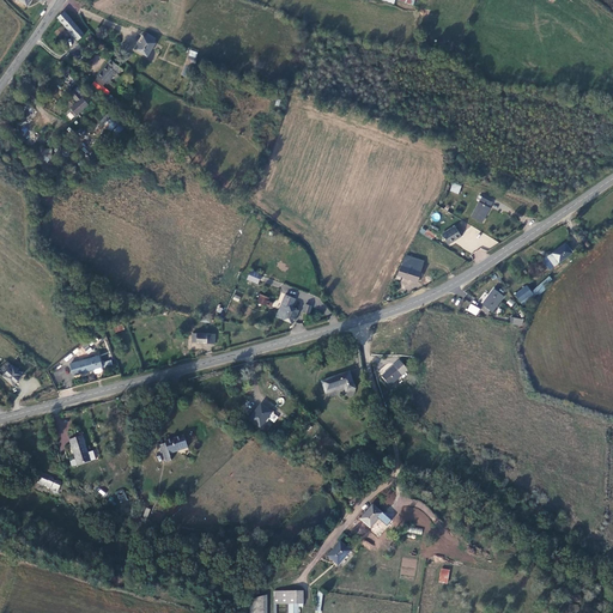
[(84,36),(73,22),(65,12),(59,16),(58,18),(77,41),(84,36)]
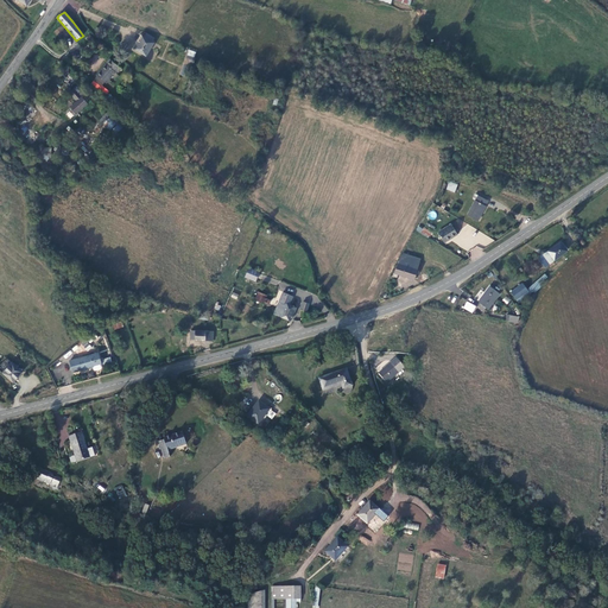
[(141,37),(134,50),(146,56),(153,43),(141,37)]
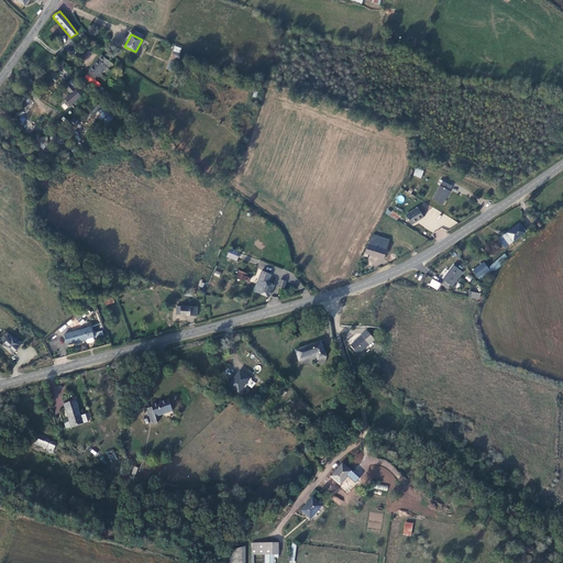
[(101,55),(89,69),(97,77),(106,66),(108,68),(111,64),(101,55)]
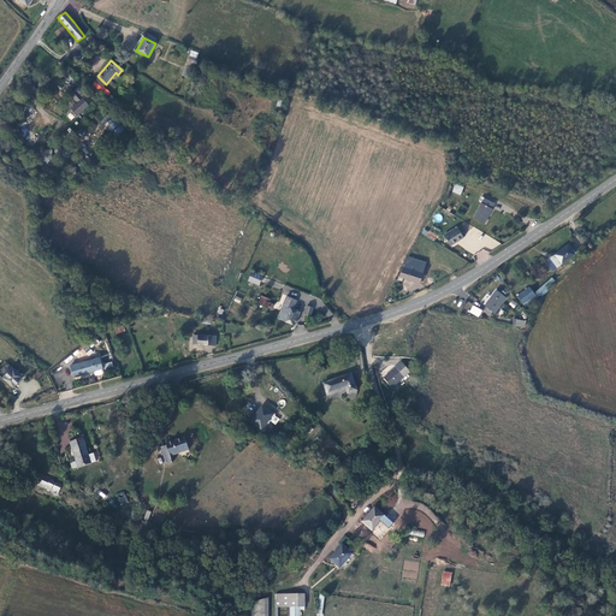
[(80,98),(72,92),(69,95),(71,98),(76,102),(80,98)]
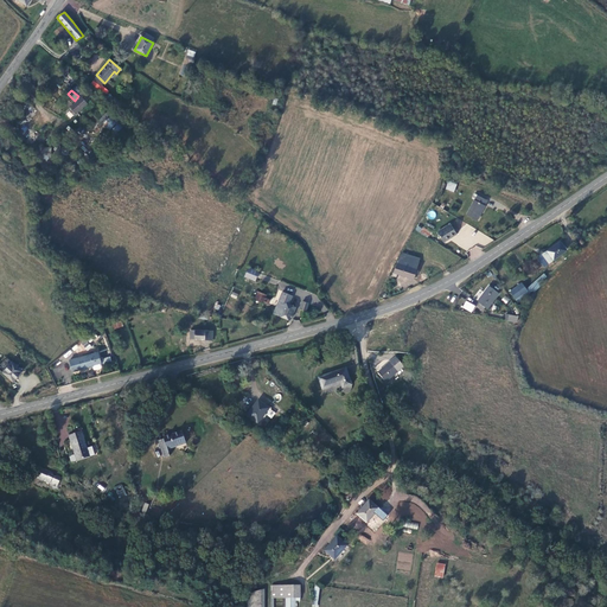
[(69,107),(77,115),(88,103),(81,96),(69,107)]
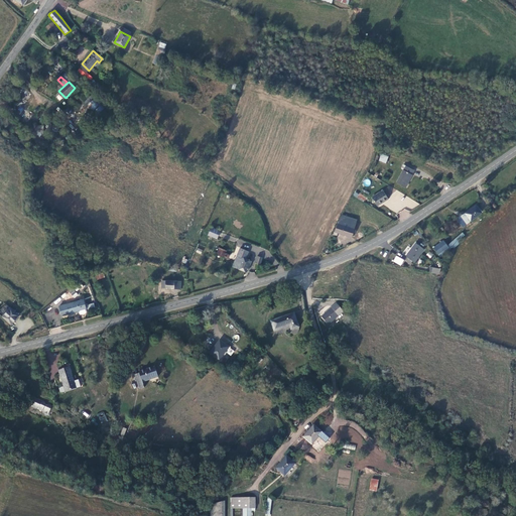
[(93,102),(90,108),(100,113),(103,107),(93,102)]
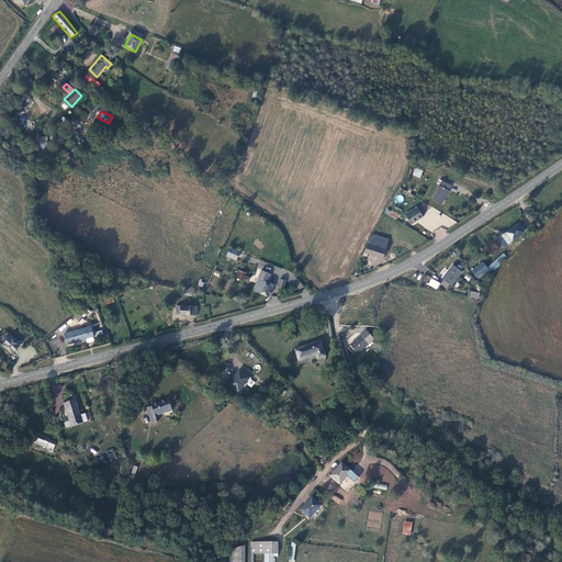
[(412,175),(420,178),(424,170),(415,167),(412,175)]
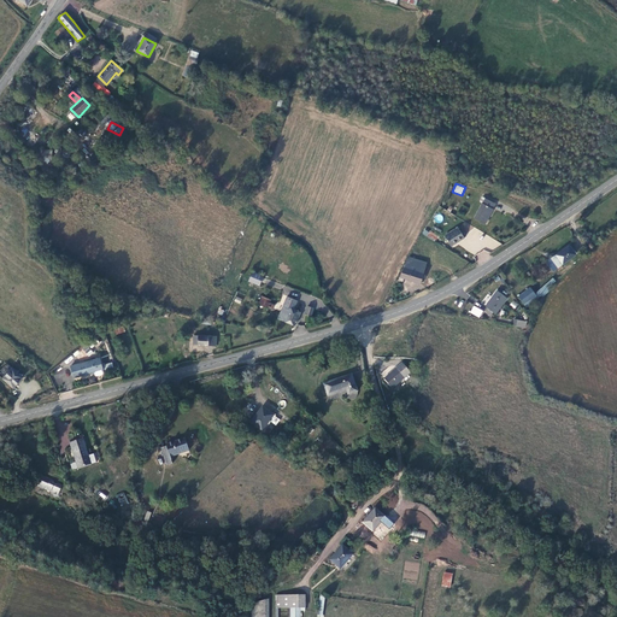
[(482,204),(475,217),(486,223),(493,209),(492,209),(494,204),(485,199),(482,204)]
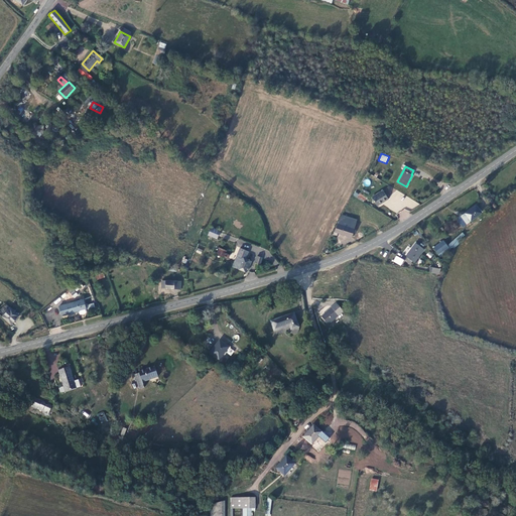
[(367,186),(371,182),(367,178),(363,183),(367,186)]
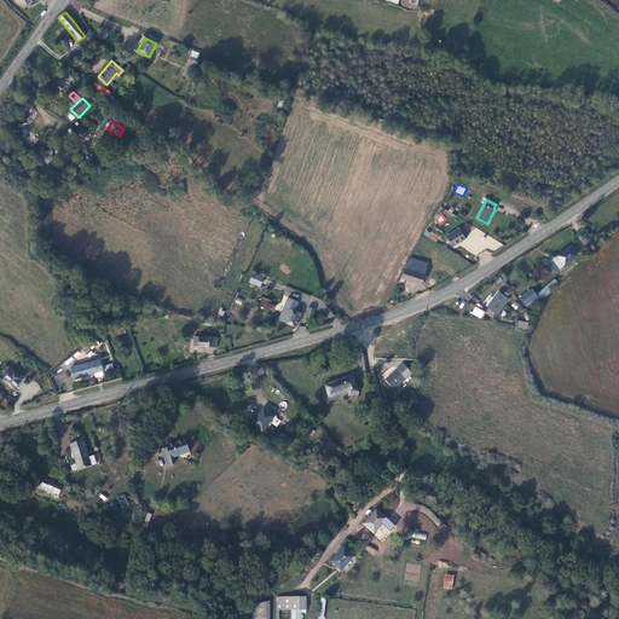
[(458,229),(446,237),(451,247),(466,238),(458,229)]
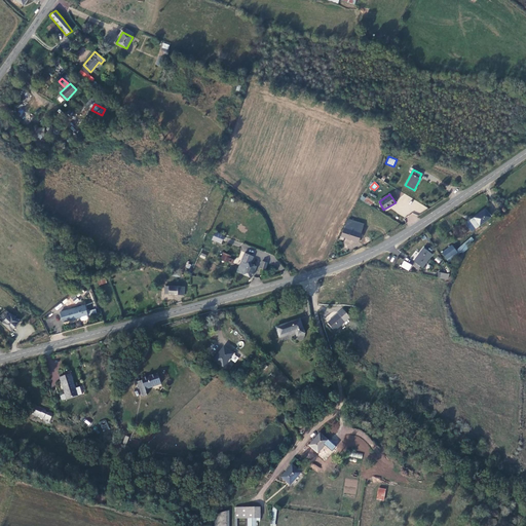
[(485,210),(473,218),(475,222),(476,221),(479,225),(490,217),(485,210)]
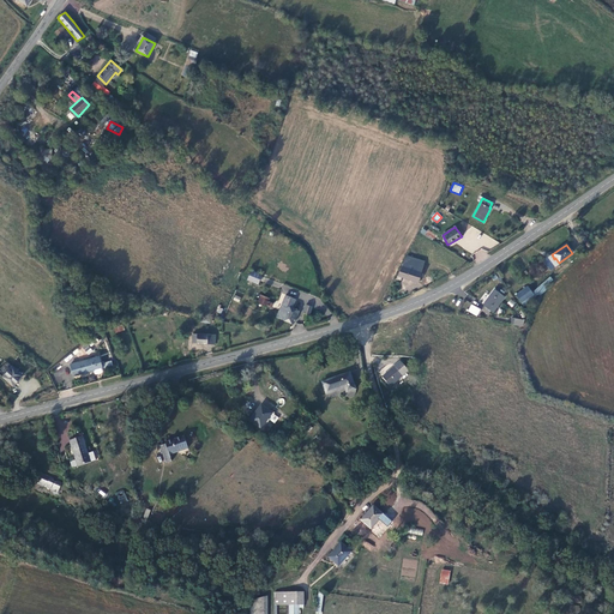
[(423,262),(405,257),(403,260),(422,266),(423,262)]
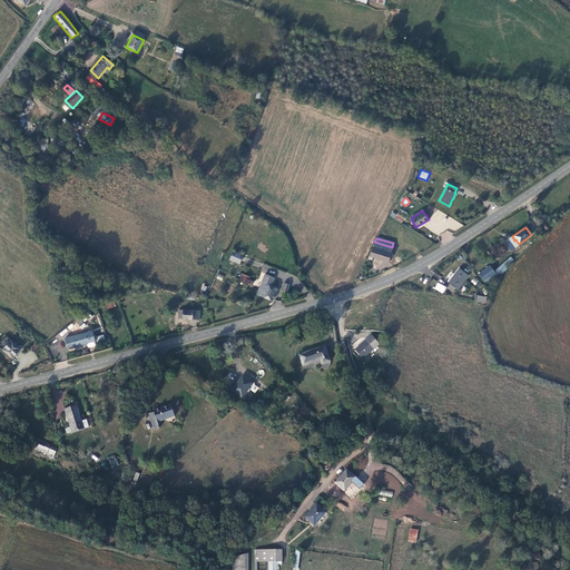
[(374,242),(367,258),(371,259),(372,257),(387,262),(392,247),(374,242)]
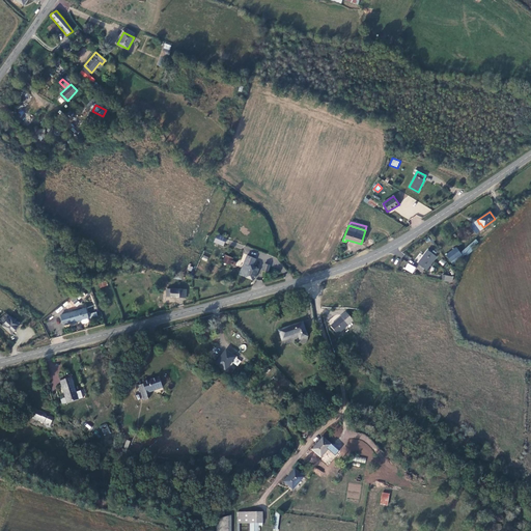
[(214,242),(224,246),(227,238),(217,233),(214,242)]
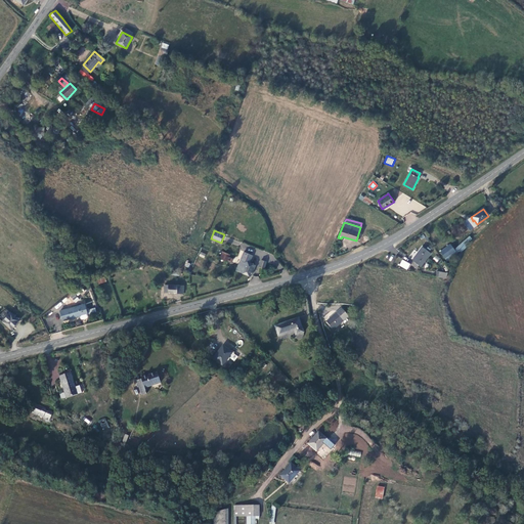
[(460,253),(473,239),(470,235),(455,249),(460,253)]
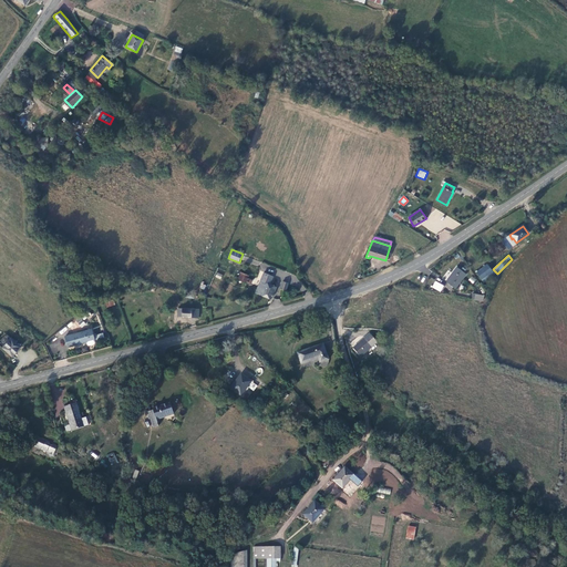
[(258,267),(249,263),(246,270),(254,275),(258,267)]
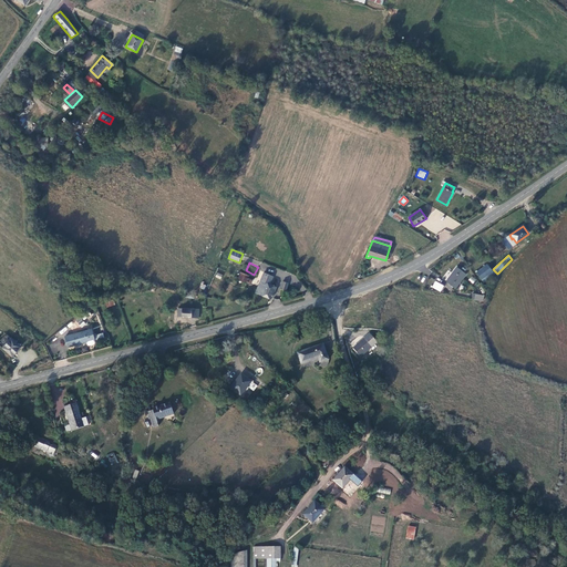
[(476,272),(482,281),(493,274),(486,265),(476,272)]
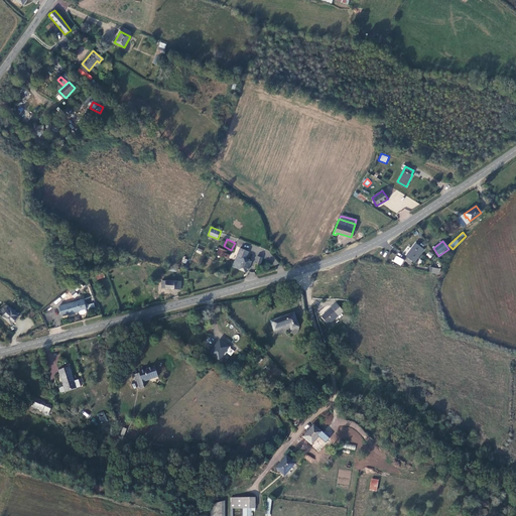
[(415,244),(406,256),(414,262),(423,250),(415,244)]
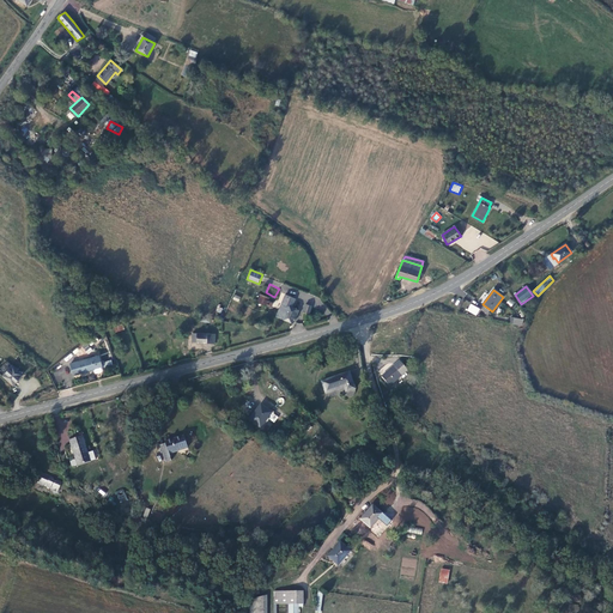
[(271,308),(273,303),(268,301),(269,298),(260,293),(256,302),(271,308)]
